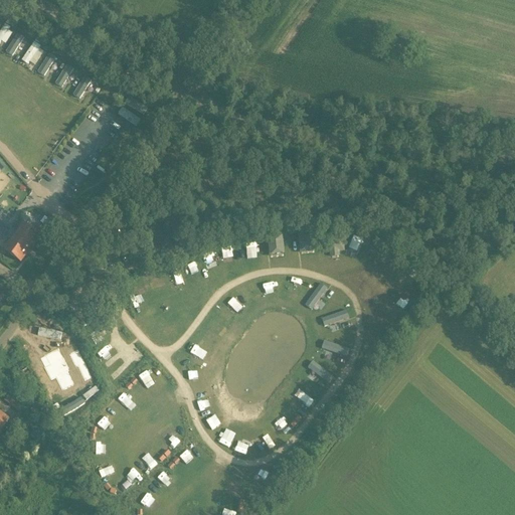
[(0,28),(0,41),(6,43),(11,33),(1,27),(0,28)]
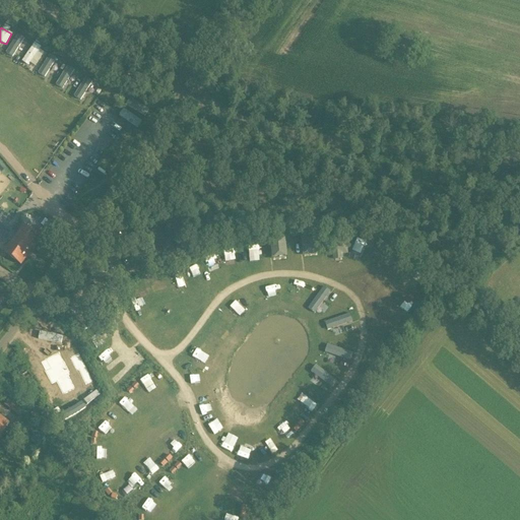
[(17,34),(4,53),(12,58),(24,39),(17,34)]
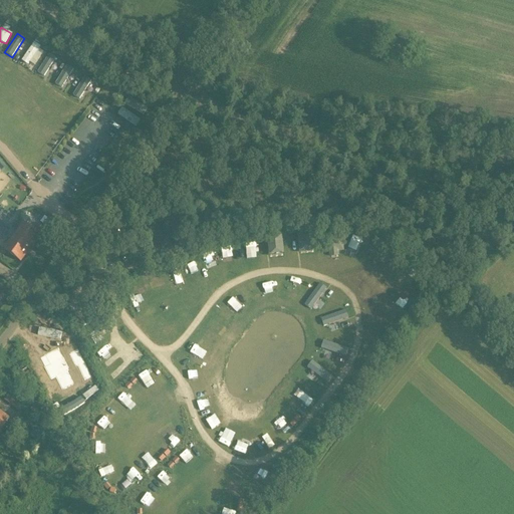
[(32,43),(22,60),(34,66),(44,50),(32,43)]
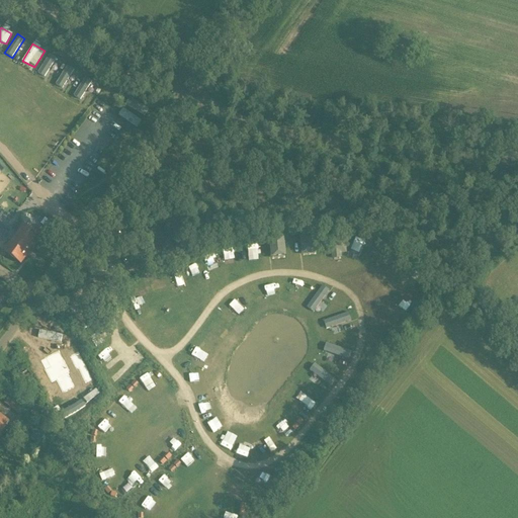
[(46,78),(56,58),(48,54),(37,74),(46,78)]
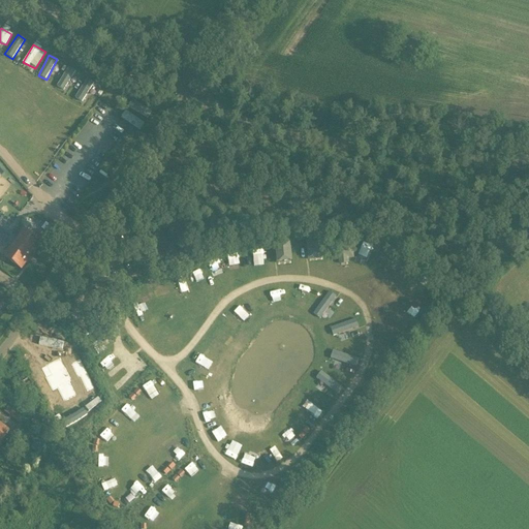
[(63,91),(75,71),(67,67),(56,86),(63,91)]
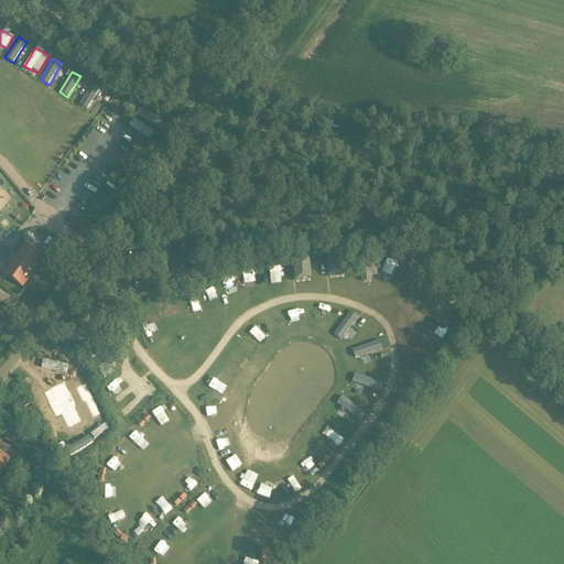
[(87,109),(98,93),(90,87),(79,104),(87,109)]
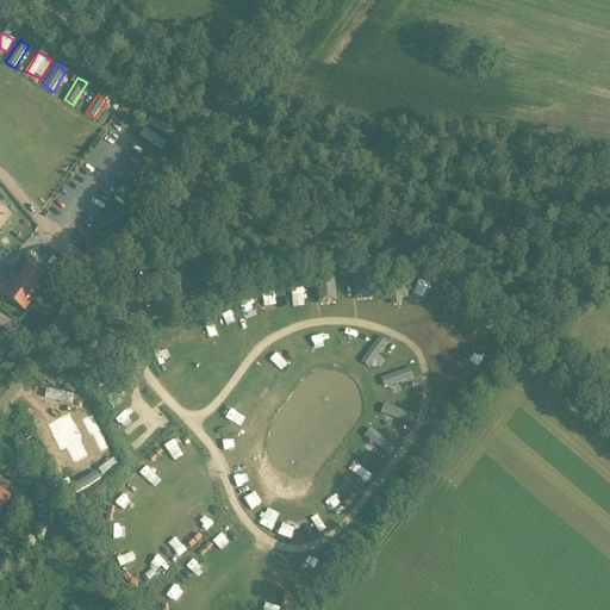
[(113,156),(123,162),(120,166),(129,172),(143,149),(134,143),(135,141),(126,135),(113,156)]
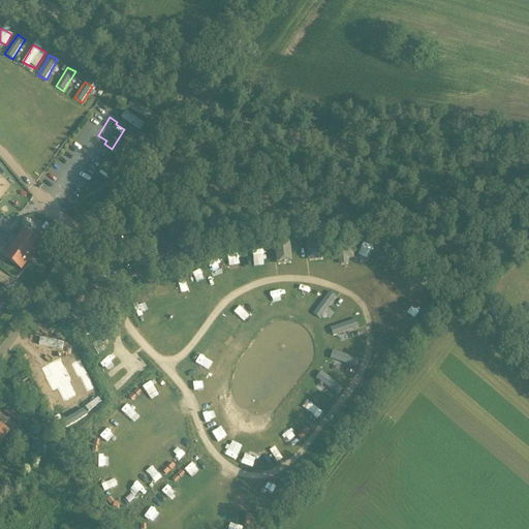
[(38,231),(33,238),(25,230),(5,256),(21,269),(35,250),(37,251),(47,238),(38,231)]
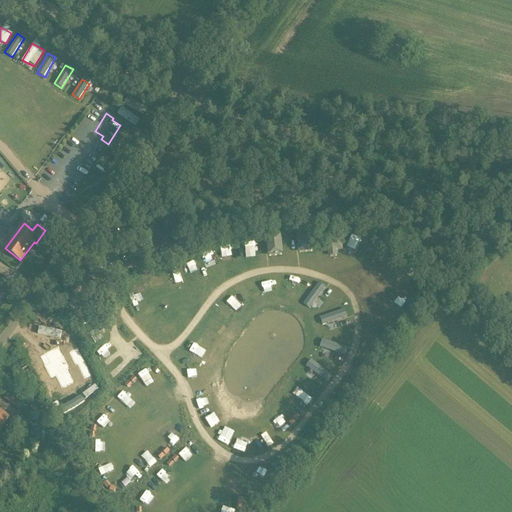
[(280,254),(280,237),(265,237),(265,254),(280,254)]
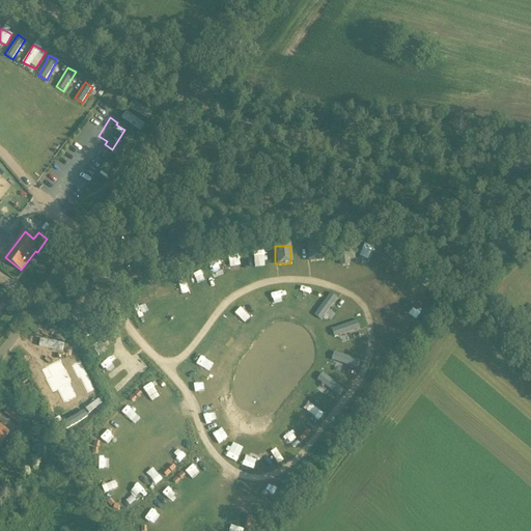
[(0,301),(2,303),(10,292),(0,284),(0,301)]
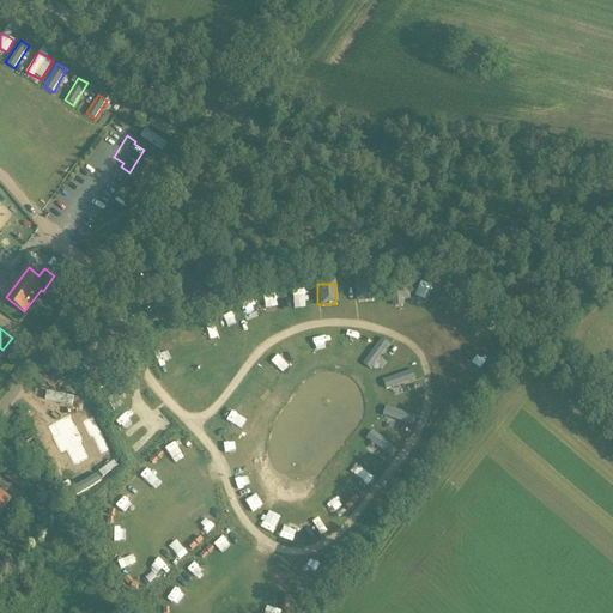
[(405,365),(410,358),(401,351),(395,358),(405,365)]
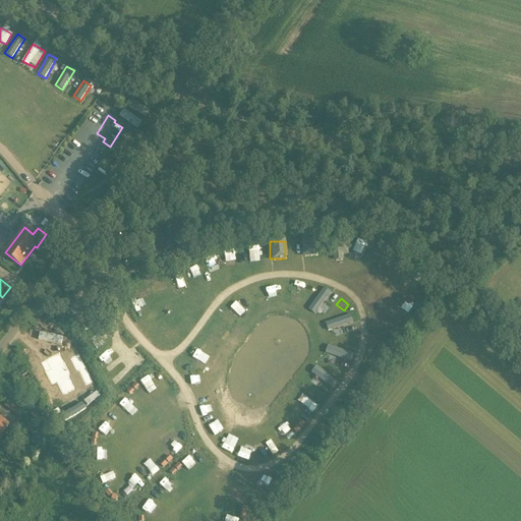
[(67,377),(70,375),(59,353),(39,363),(50,386),(56,383),(62,395),(73,389),(67,377)]
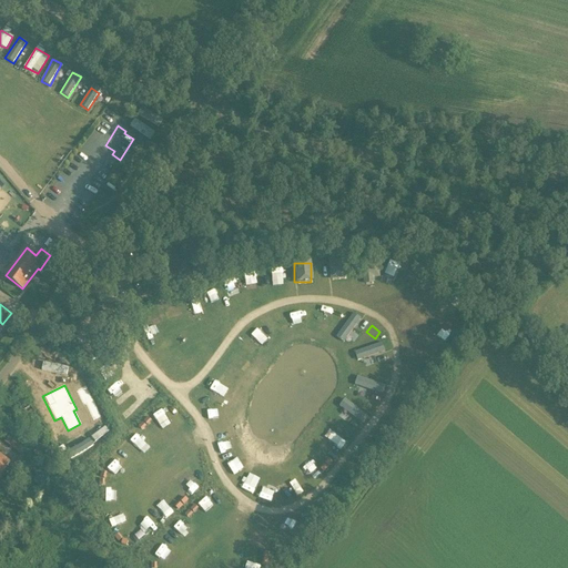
[(75,393),(82,405),(85,404),(92,418),(98,415),(84,388),(75,393)]
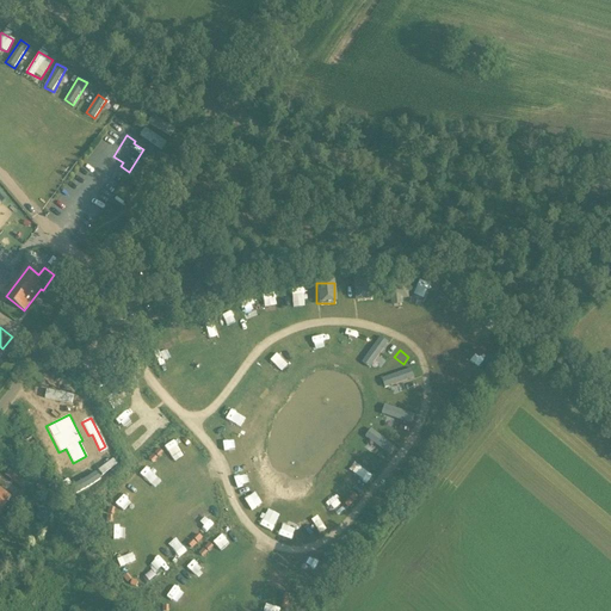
[(22,488),(28,480),(12,467),(5,475),(22,488)]
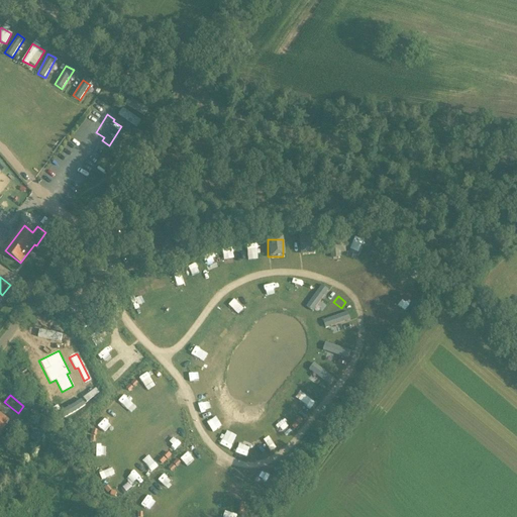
[(0,432),(9,421),(0,414),(0,432)]
